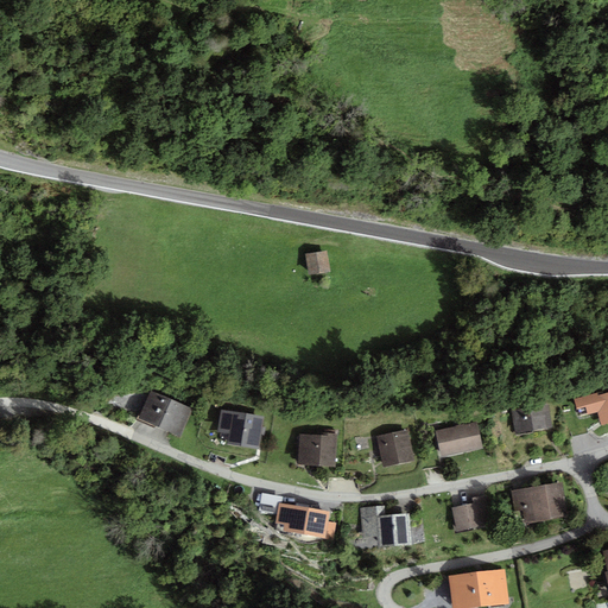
[(328,251),(305,254),(309,274),(330,271),(328,251)]
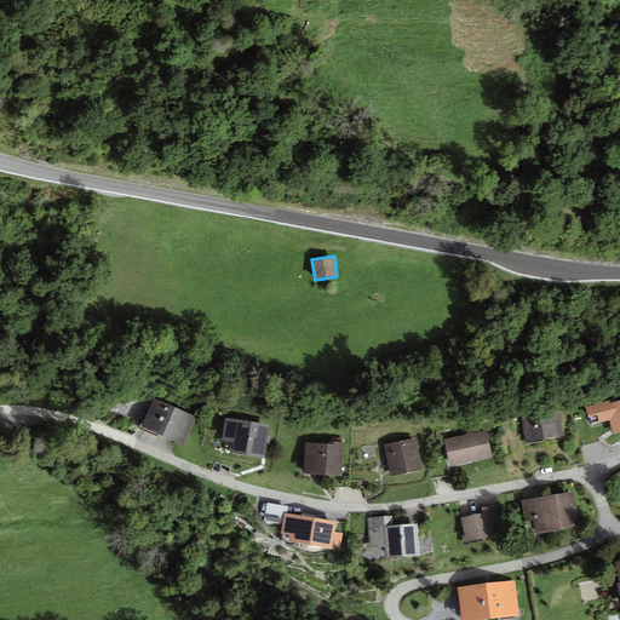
[(196,417),(153,400),(142,429),(184,446),(196,417)]
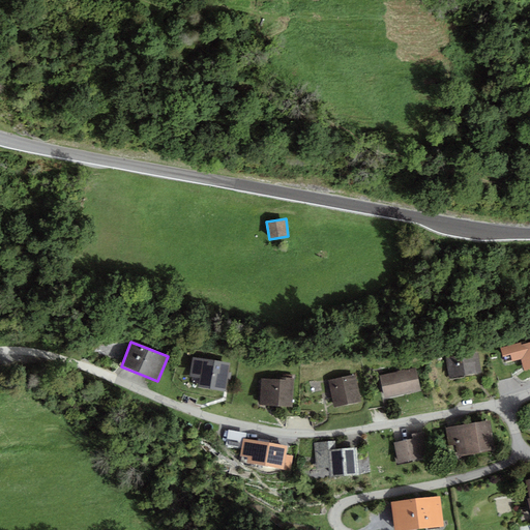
[(521,343),(501,348),(503,357),(510,355),(512,362),(522,359),(525,371),(529,369),(529,342),(521,345),(521,343)]
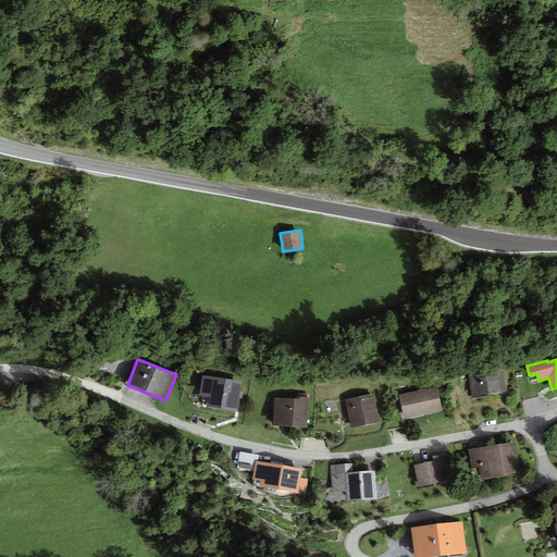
[(504,369),(469,376),(473,397),(508,391),(504,369)]
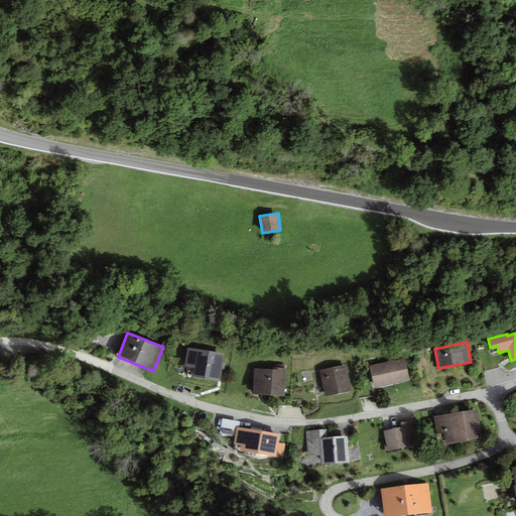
[(226,354),(187,347),(184,366),(196,368),(194,377),(221,382),(226,354)]
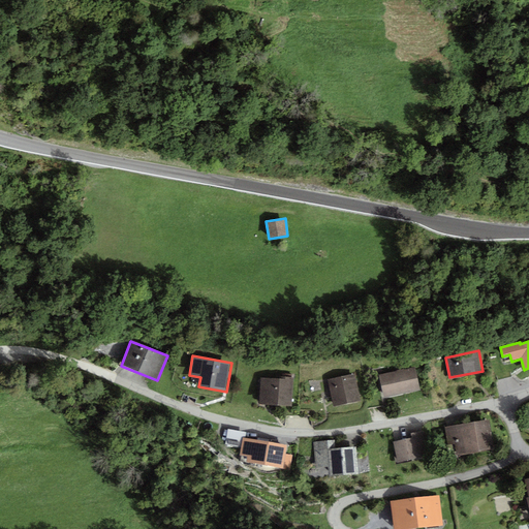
[(415,367),(379,375),(384,398),(421,390),(415,367)]
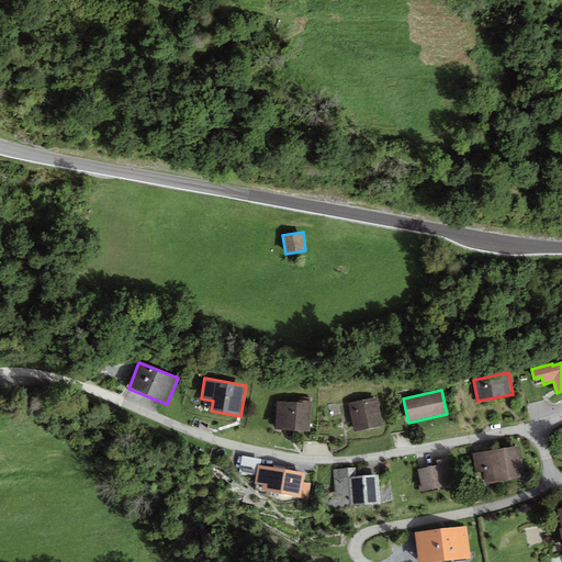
[(377,396),(348,403),(353,433),(383,426),(377,396)]
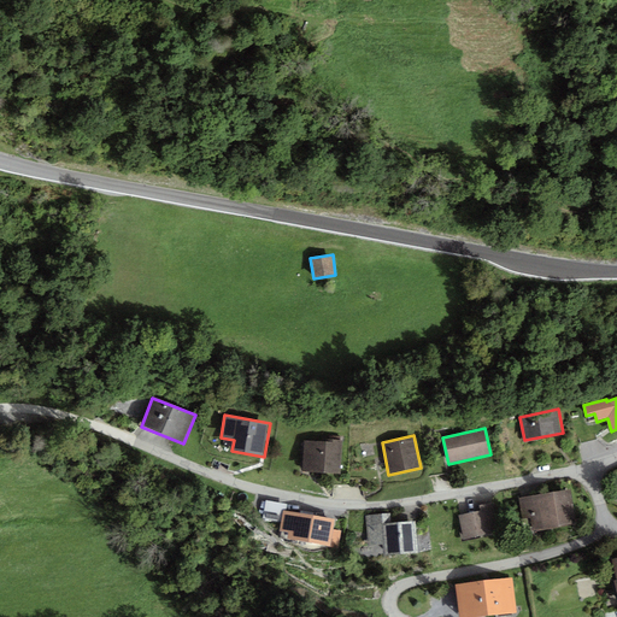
[(324,441),(305,440),(303,471),(341,474),(344,440),(324,439),(324,441)]
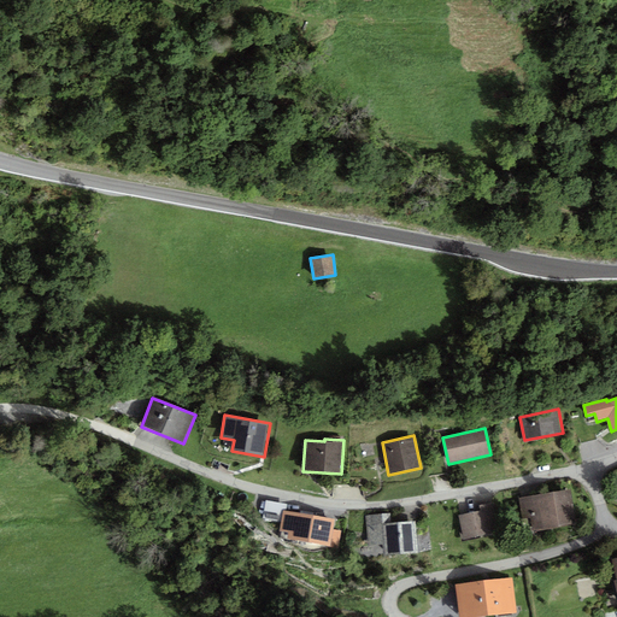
[(570,488),(518,497),(522,519),(532,518),(534,530),(576,523),(570,488)]
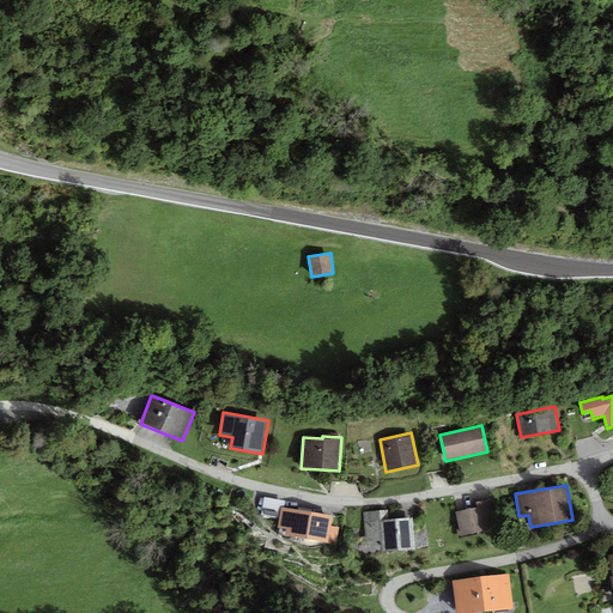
[(286,501),(263,497),(261,515),(280,519),(281,507),(285,508),(286,501)]
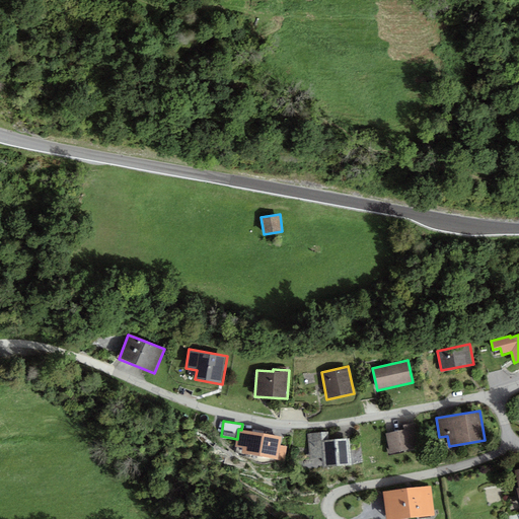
[(404,429),(385,433),(390,453),(421,447),(416,423),(403,425),(404,429)]
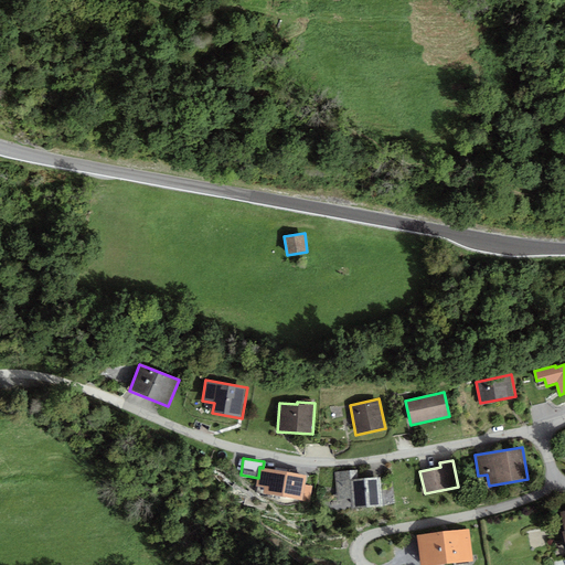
[(307,476),(263,468),(259,467),(258,478),(256,487),(264,488),(263,493),(310,501),(312,487),(305,486),(307,476)]
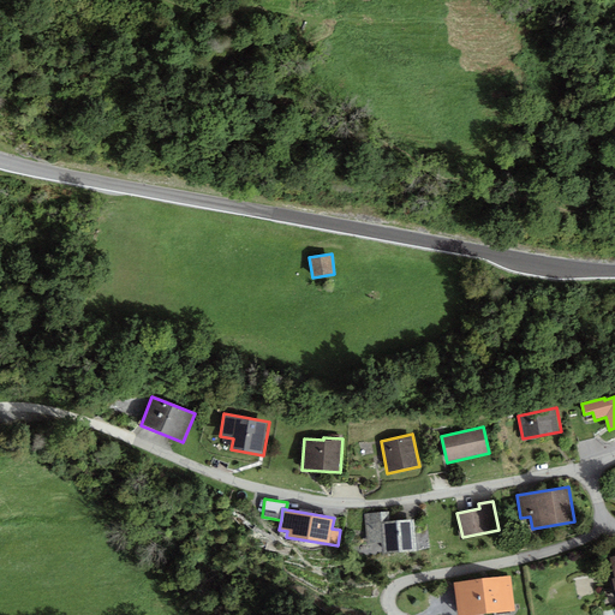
[(388,512),(365,514),(368,544),(382,543),(383,556),(417,553),(415,519),(389,521),(388,512)]
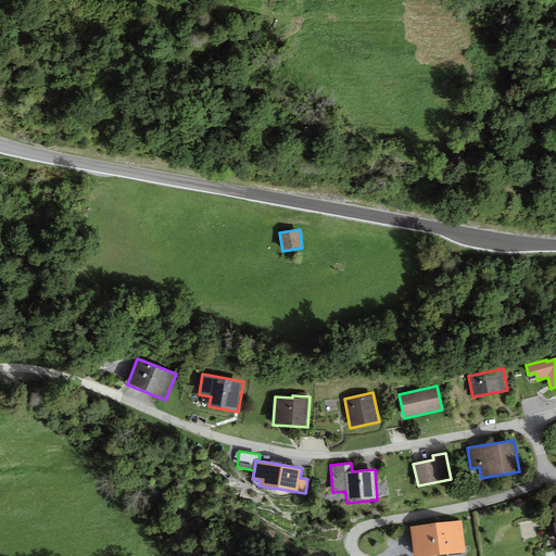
[(463,521),(412,527),(414,555),(430,555),(466,552),(463,521)]
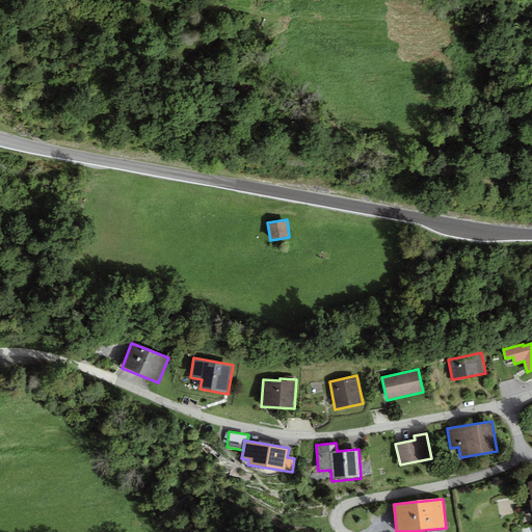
All buildings are outlined.
